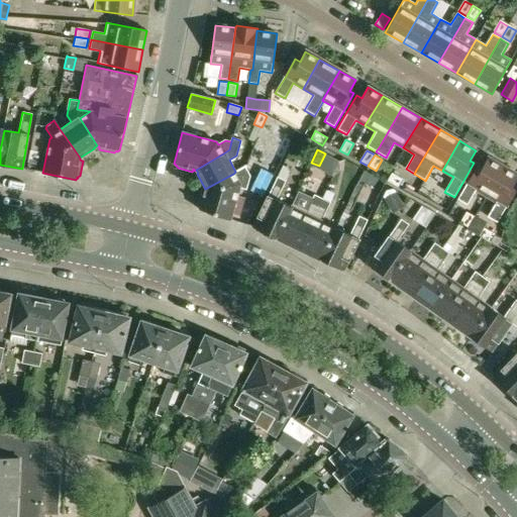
[(476,190),(486,196),(502,166),(488,158),(483,168),(477,165),(457,199),(467,205),(476,190)]
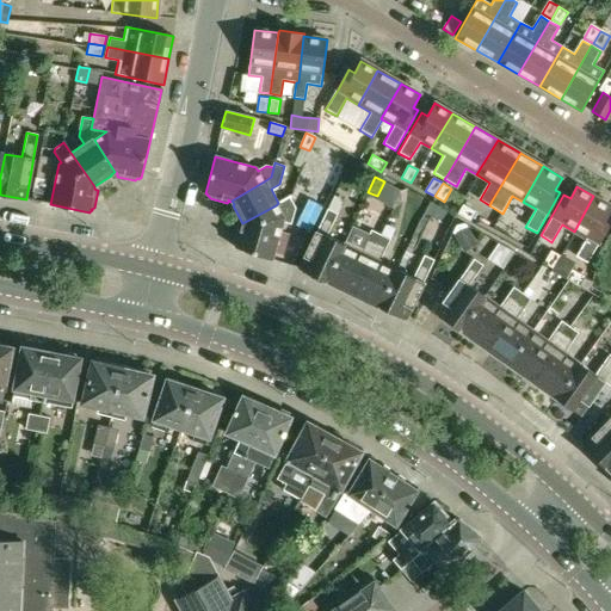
[(610,209),(610,205),(593,196),(574,232),(587,239),(576,257),(588,263),(610,222),(605,220),(610,209)]
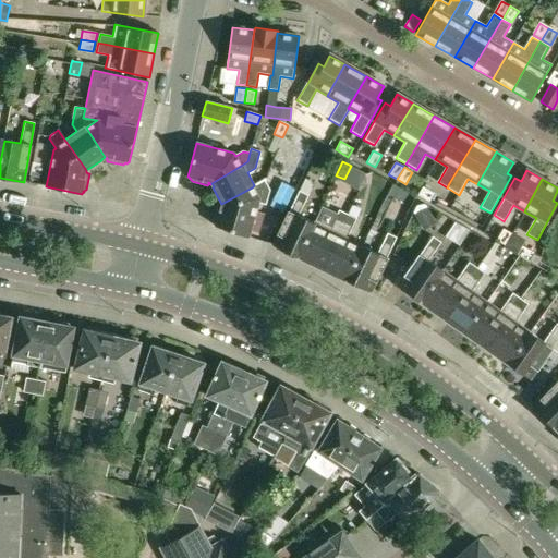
[(265,180),(254,185),(252,187),(221,204),(221,205),(219,205),(218,205),(217,205),(213,220),(215,223),(214,223),(215,226),(250,238),(250,237),(249,237),(251,228),(257,203),(265,204),(270,190),(265,180)]
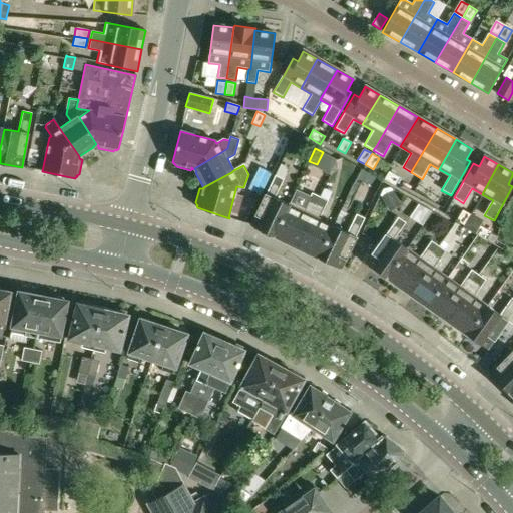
[(384,178),(395,184),(400,176),(388,170),(384,178)]
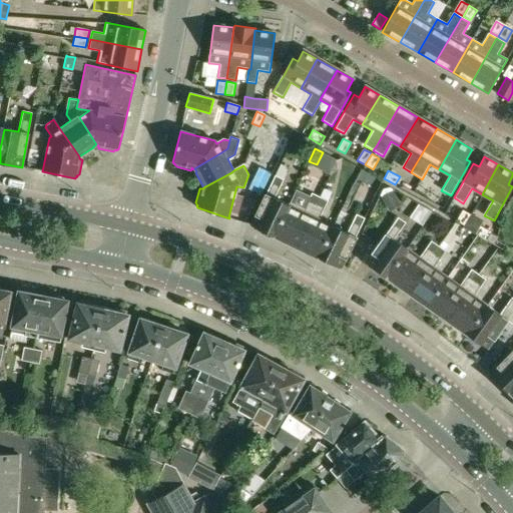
[(250,225),(252,226),(259,229),(274,236),(289,205),(275,198),(284,179),(276,175),(251,224),(250,224),(250,225)]
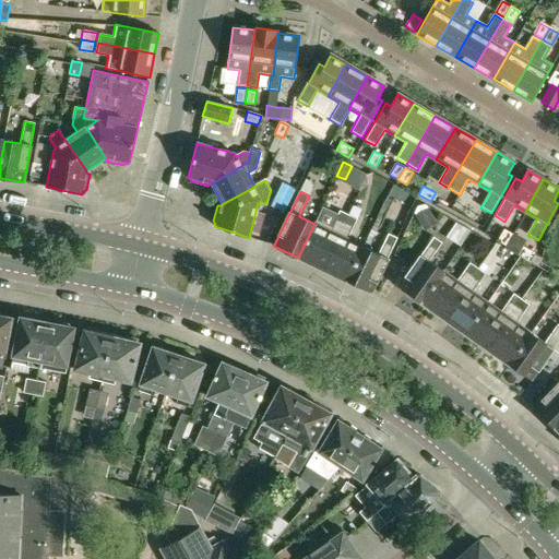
[(289,200),(276,193),(271,205),(284,212),(289,200)]
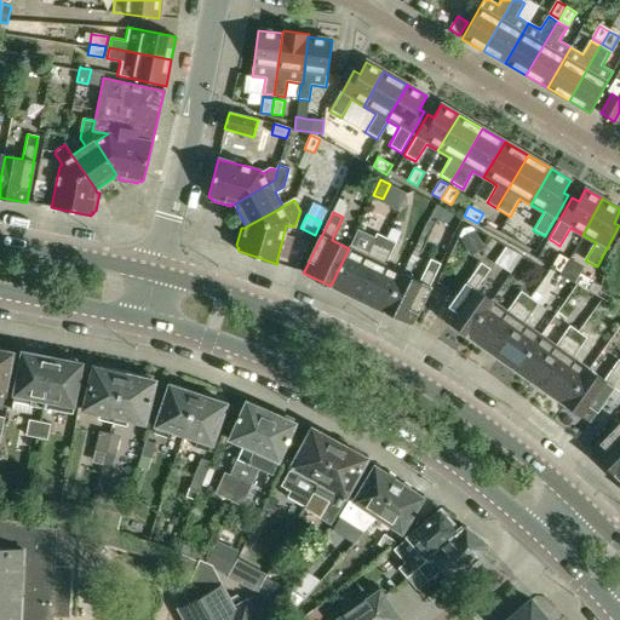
[(475,230),(460,239),(468,252),(482,244),(475,230)]
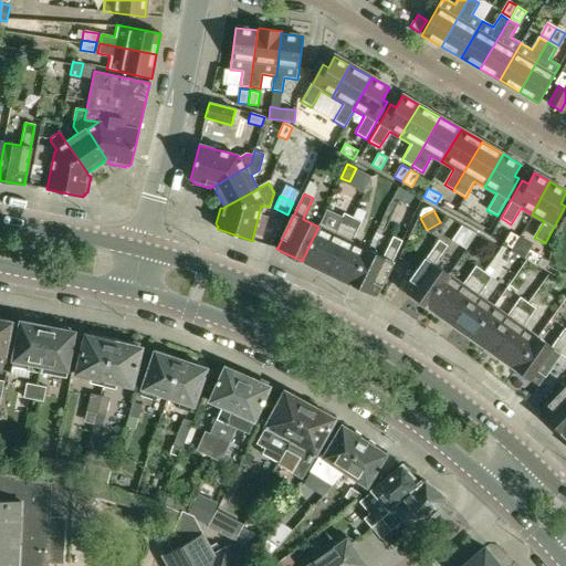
[(302,261),(326,273),(353,217),(344,212),(334,233),(318,227),(302,261)]
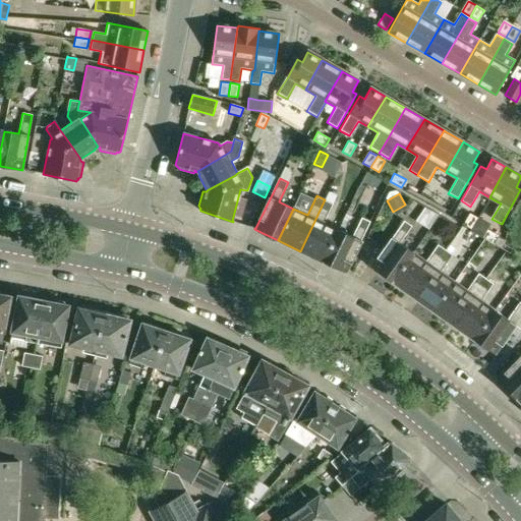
[(247,199),(238,197),(234,216),(242,218),(247,199)]
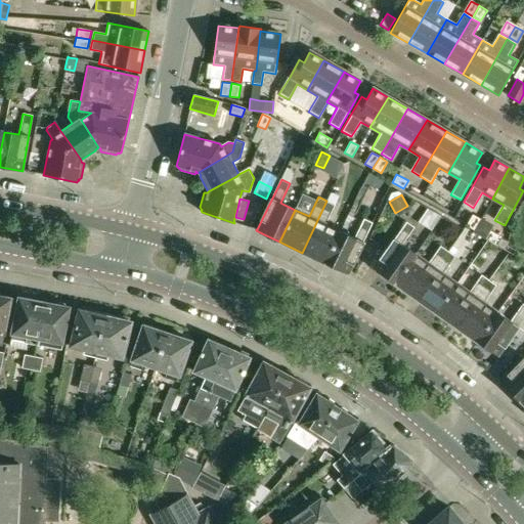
[(335,205),(326,201),(302,253),(324,264),(340,230),(325,224),(335,205)]
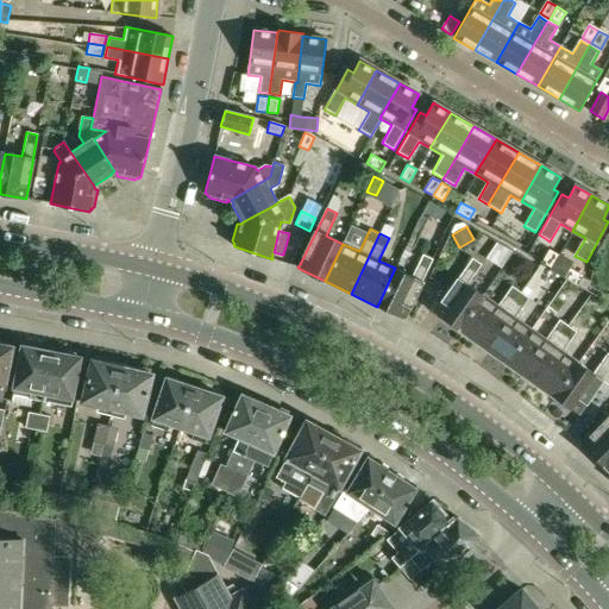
[(512,251),(497,242),(487,258),(501,268),(512,251)]
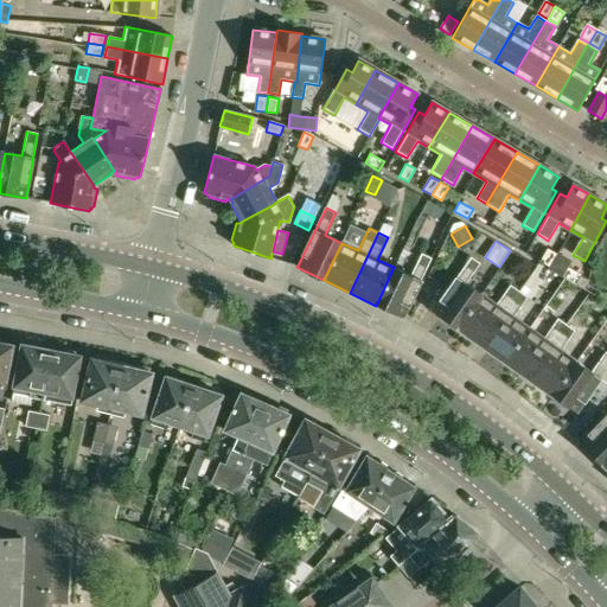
[(540,261),(549,266),(556,253),(547,247),(540,261)]
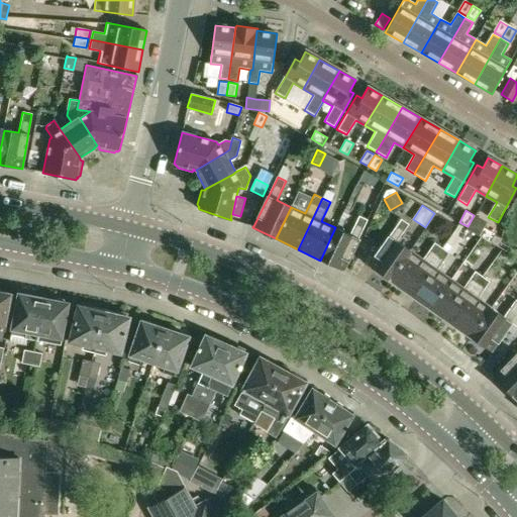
[(335,227),(320,261),(335,268),(344,272),(344,270),(343,270),(349,259),(368,220),(358,216),(349,234),(335,227)]
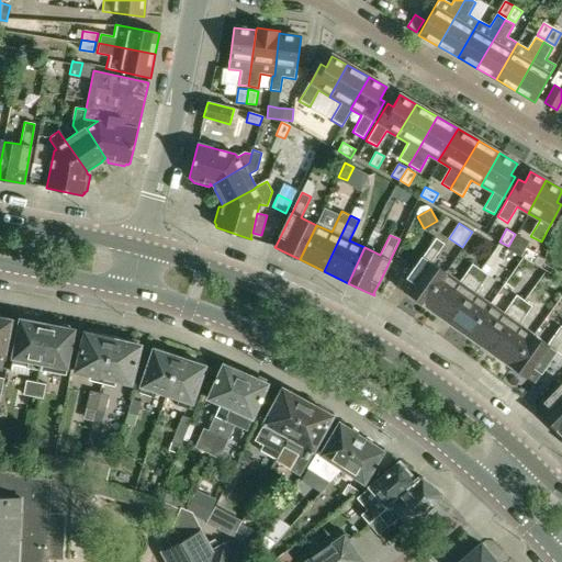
[(400,288),(403,290),(422,303),(445,272),(430,262),(444,244),(436,238),(402,287),(401,287),(400,288)]
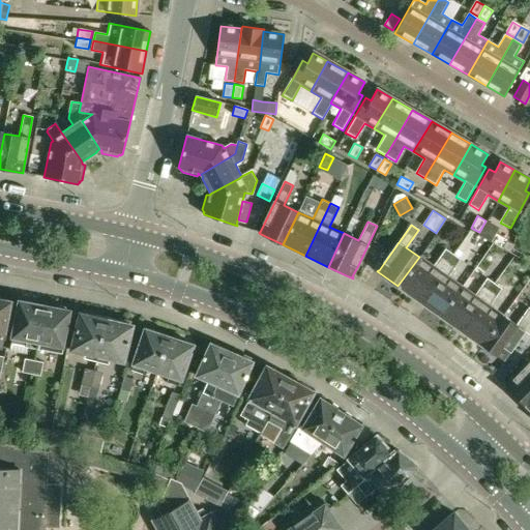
[(491,241),(502,247),(507,239),(496,233),(491,241)]
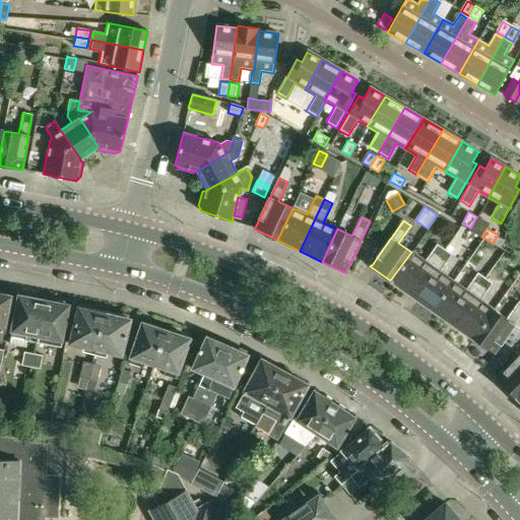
[(426,261),(411,252),(390,280),(411,296),(444,249),(437,245),(426,261)]
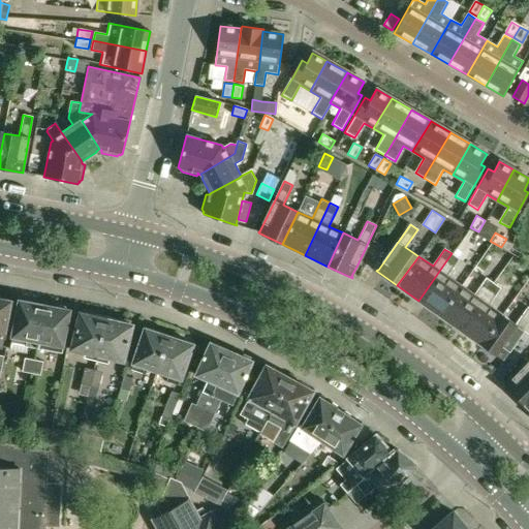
[(460,259),(452,253),(418,301),(438,314),(460,285),(447,277),(460,259)]
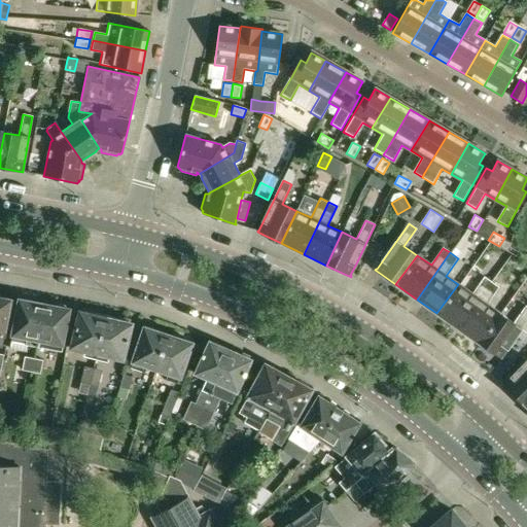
[(436,313),(459,328),(491,282),(484,277),(472,294),(458,284),(436,313)]
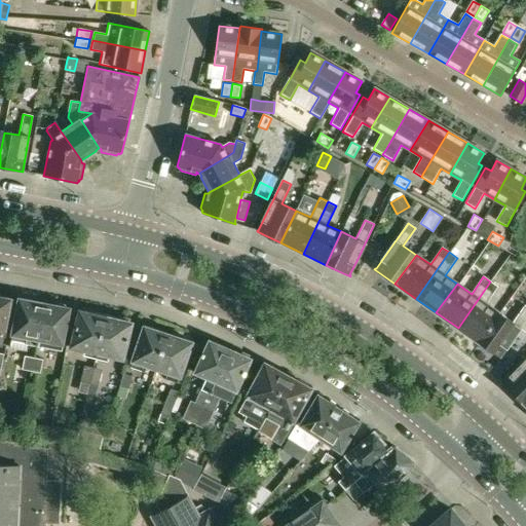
[(497,287),(490,282),(458,328),(477,342),(498,313),(486,304),(497,287)]
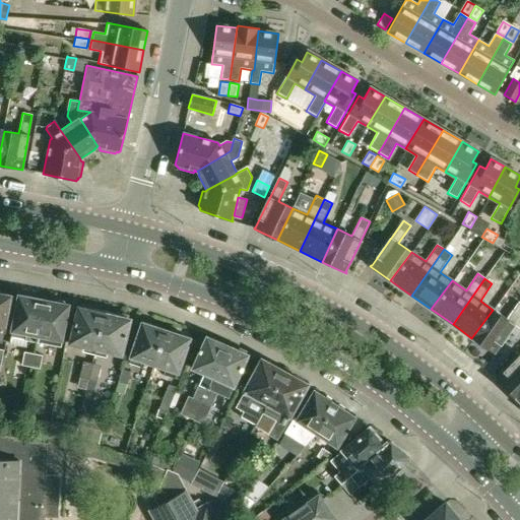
[(0,339),(1,340),(7,308),(9,297),(0,295),(0,339)]
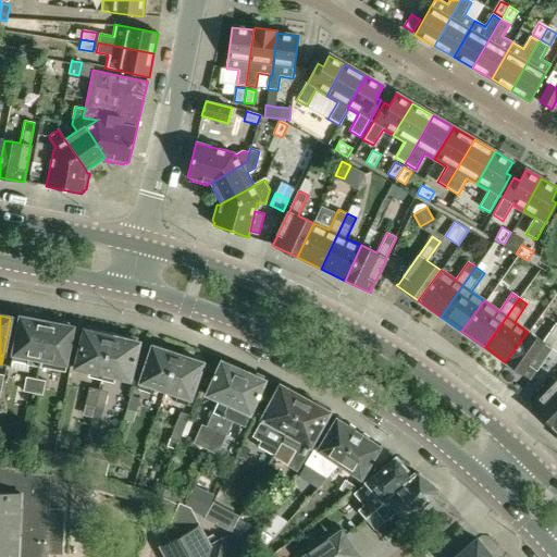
[(38,366),(47,321),(35,319),(33,317),(26,316),(23,317),(20,317),(17,330),(13,355),(10,368),(26,371),(28,363),(38,366)]
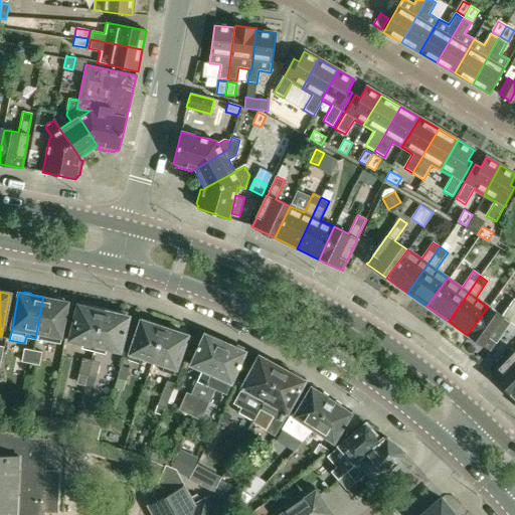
[(60,343),(65,318),(68,302),(65,302),(63,299),(57,298),(54,300),(43,297),(35,338),(60,343)]
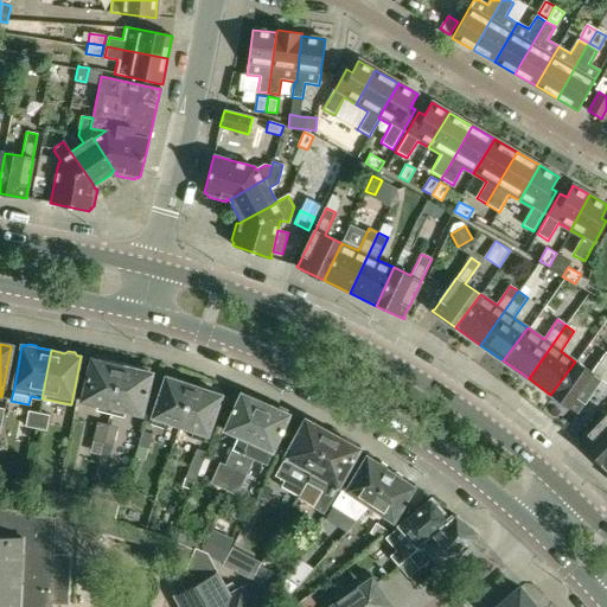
[(592,372),(575,362),(550,395),(577,414),(579,413),(577,411),(600,379),(606,383),(606,353),(605,353),(592,372)]
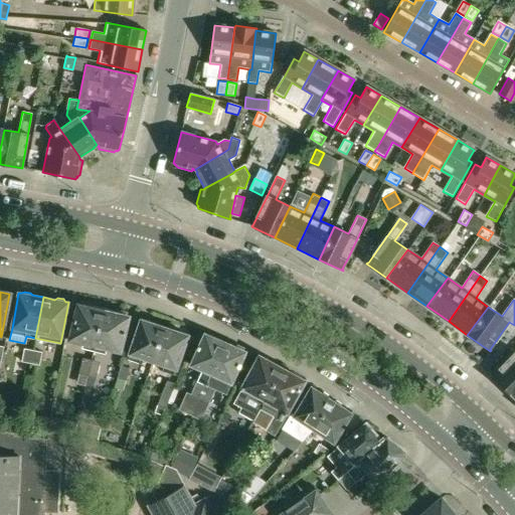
[(83,346),(95,349),(104,310),(92,308),(93,305),(81,302),(80,305),(77,304),(69,339),(84,343),(83,346)]
